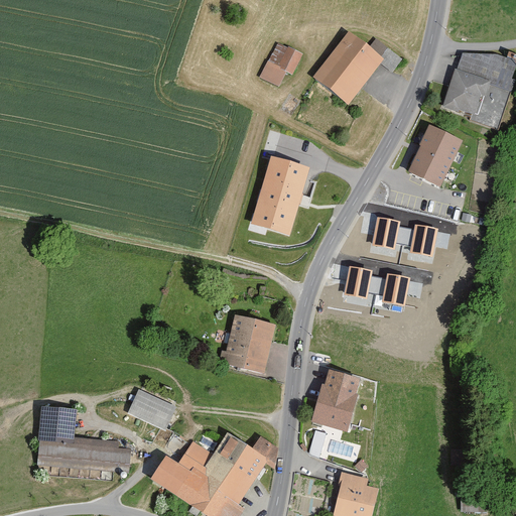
[(312,74),(349,103),(381,63),(386,57),(382,55),(349,28),(312,74)]
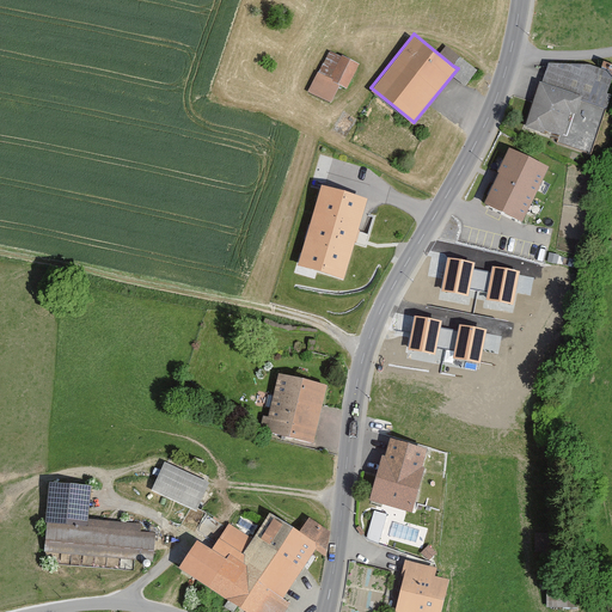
[(328,47),(307,91),(331,102),(340,84),(347,87),(360,62),(328,47)]
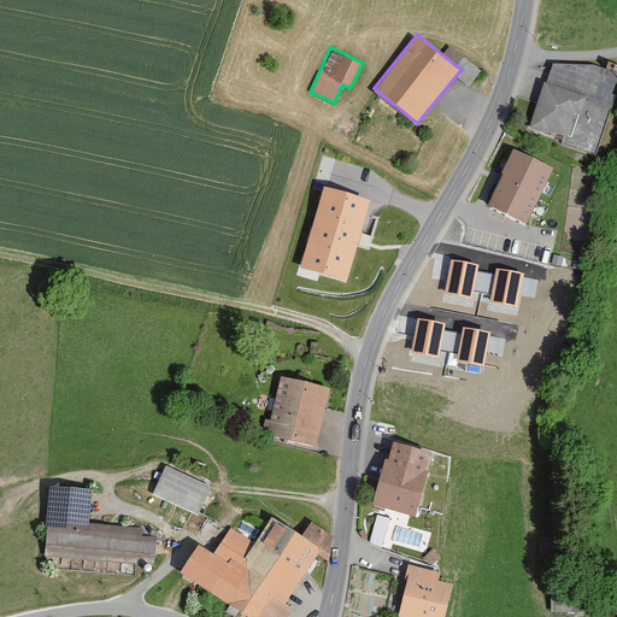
[(464,57),(457,66),(462,69),(456,76),(470,87),(482,70),(464,57)]
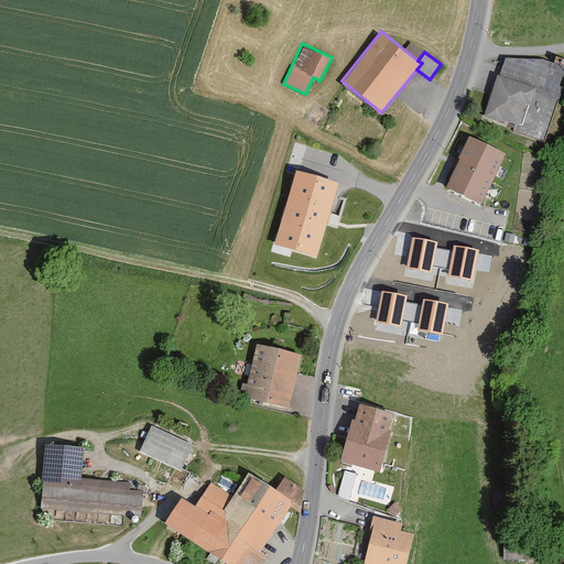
[(507,56),(485,116),(545,138),(563,87),(563,84),(560,84),(563,73),(563,65),(543,57),(507,56)]
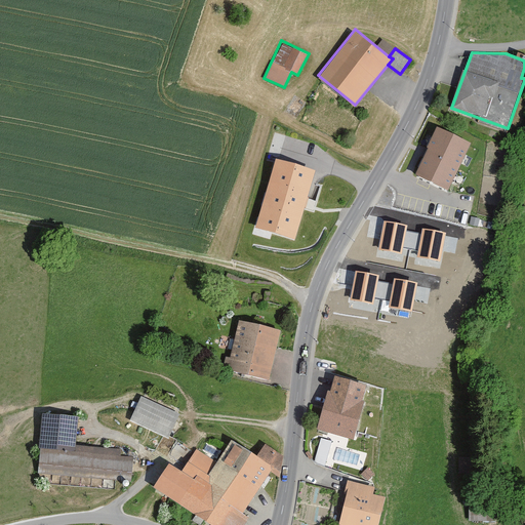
[(471,142),(437,125),(414,173),(448,190),(471,142)]
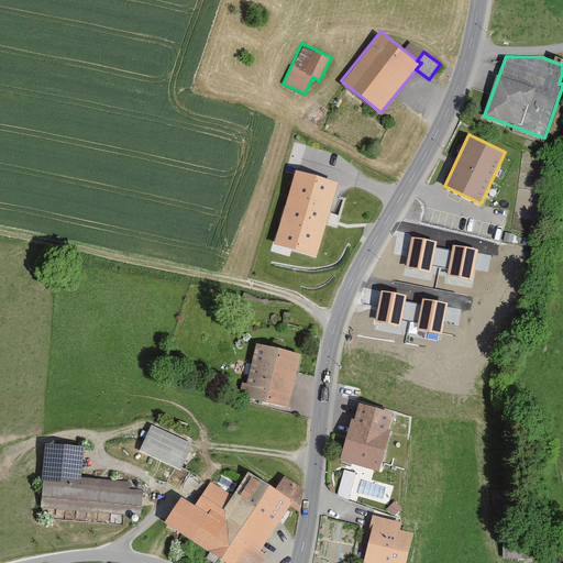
[(338,180),(295,167),(273,242),(316,254),(338,180)]
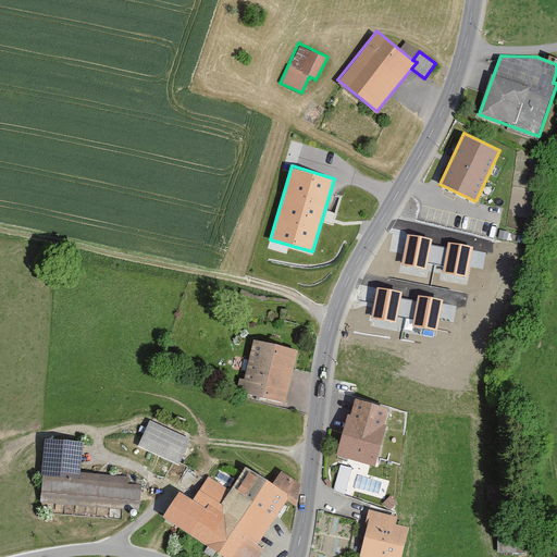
[(432,240),(408,235),(401,264),(426,269),(432,240)]
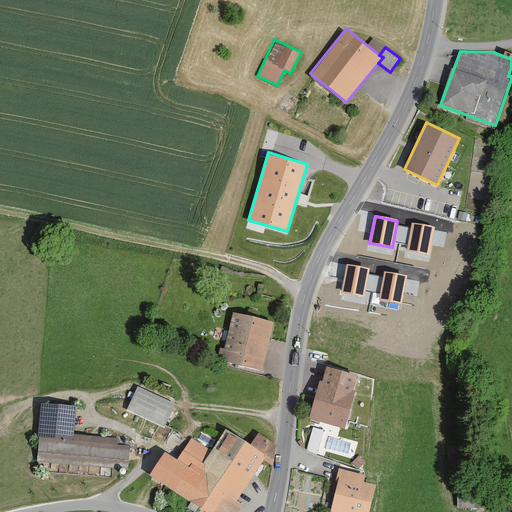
[(435,228),(412,223),(407,250),(429,254),(435,228)]
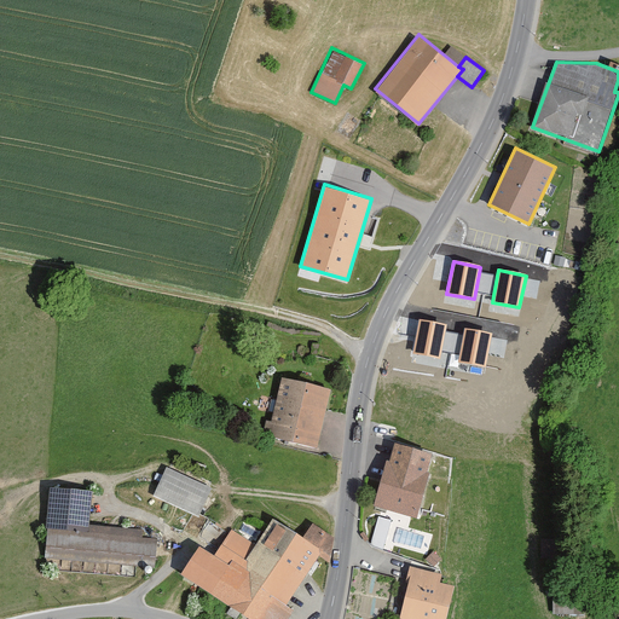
[(446,327),(420,320),(412,352),(440,358),(446,327)]
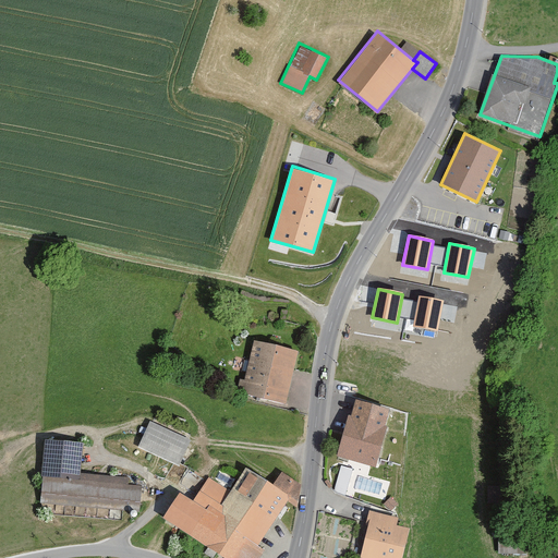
[(444,302),(420,296),(413,326),(437,330),(444,302)]
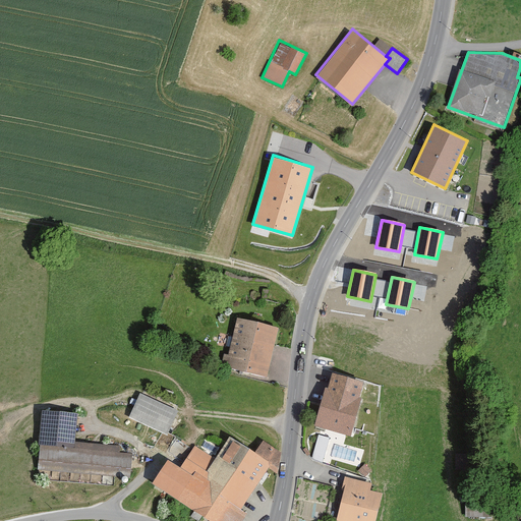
[(221,367),(268,379),(280,326),(237,315),(228,353),(225,354),(221,367)]
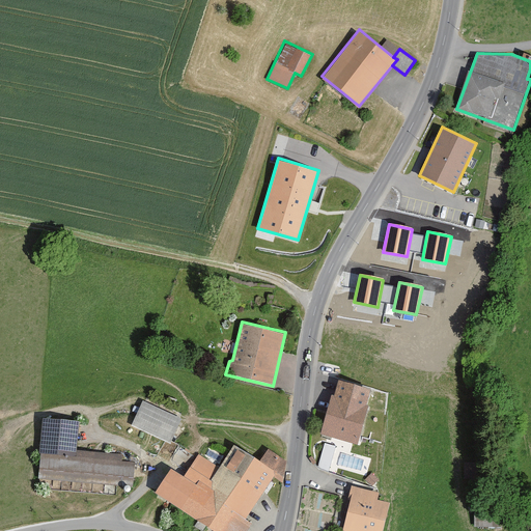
[(372,386),(337,376),(322,431),(357,442),(372,386)]
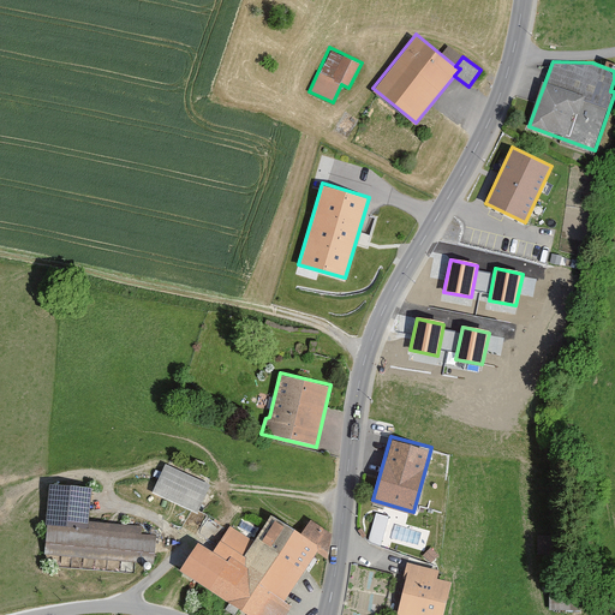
[(212,483),(165,464),(151,493),(199,513),(212,483)]
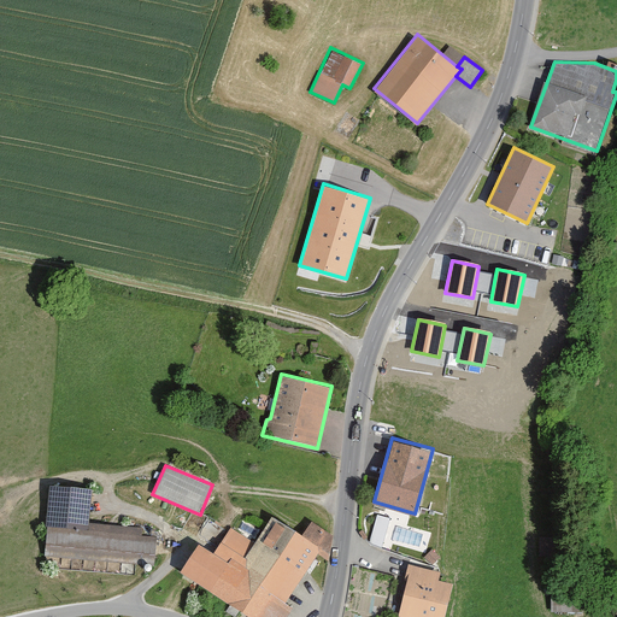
[(51,486),(45,552),(153,563),(157,529),(86,522),(89,489),(51,486)]
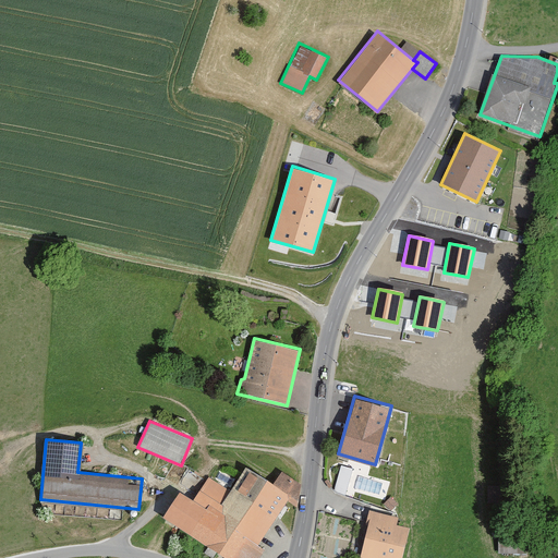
[(341,463),(334,489),(346,493),(353,466),(341,463)]
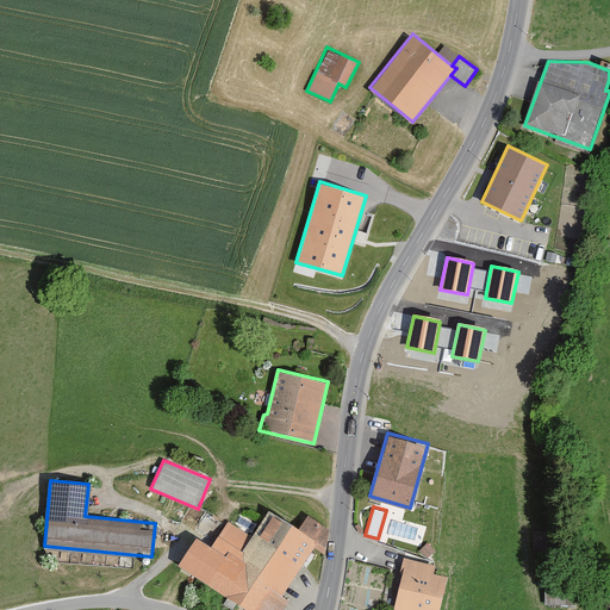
[(318,541),(269,510),(253,537),(228,522),(212,545),(195,535),(178,564),(251,609),(284,609),(290,601),(282,596),(318,541)]
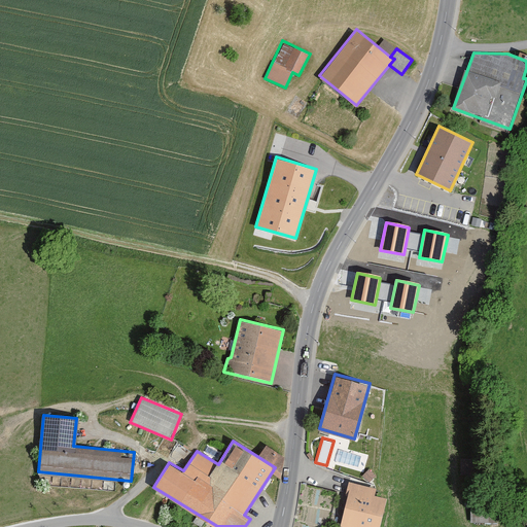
[(376,487),(348,481),(345,495),(347,495),(341,525),(350,526),(379,526),(386,497),(374,494),(376,487)]
